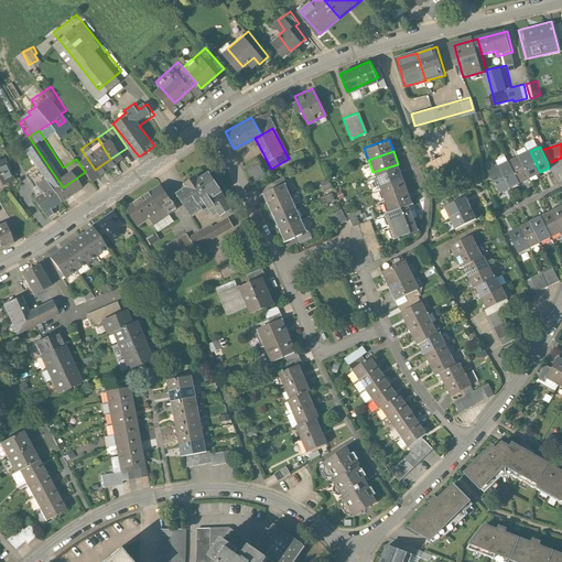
[(530,176),(540,172),(530,151),(520,157),(530,176)]
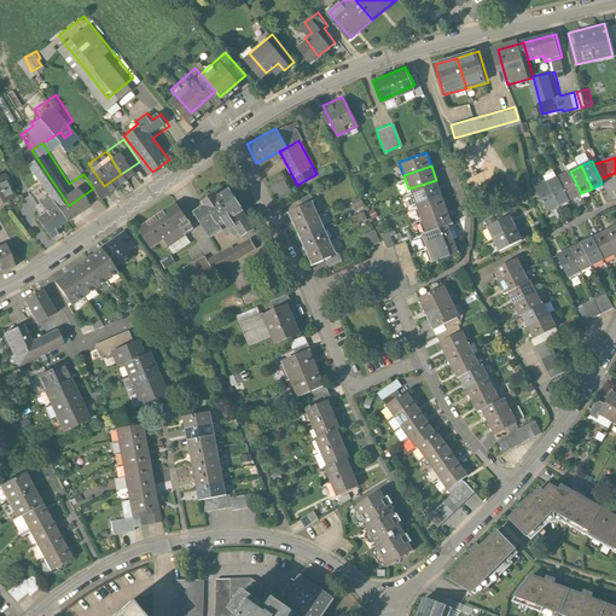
[(222,168),(208,178),(210,181),(201,187),(219,216),(234,207),(242,219),(261,207),(238,169),(227,175),(222,168)]
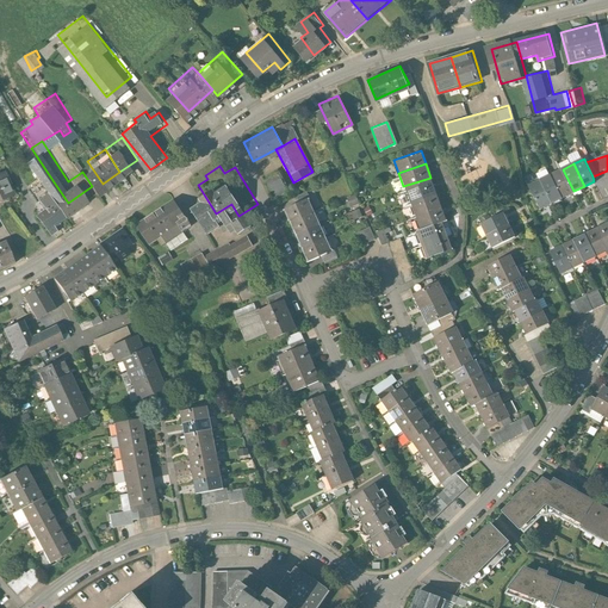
[(563,169),(552,174),(563,196),(574,191),(563,169)]
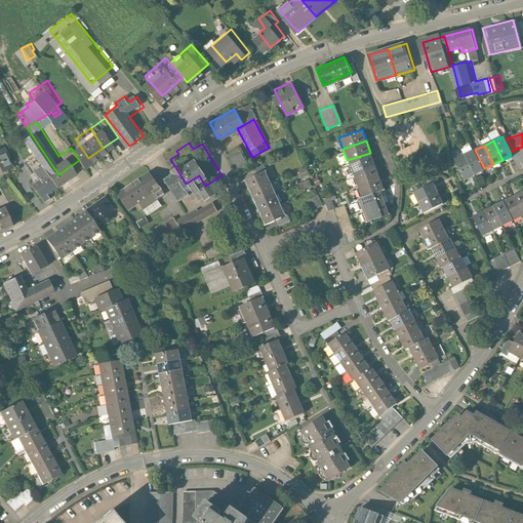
[(0,149),(0,169),(13,165),(7,147),(0,149)]
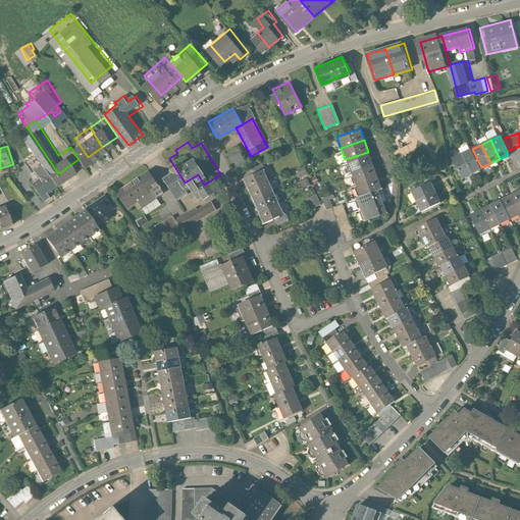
[(472,172),(481,167),(472,149),(463,153),(472,172)]
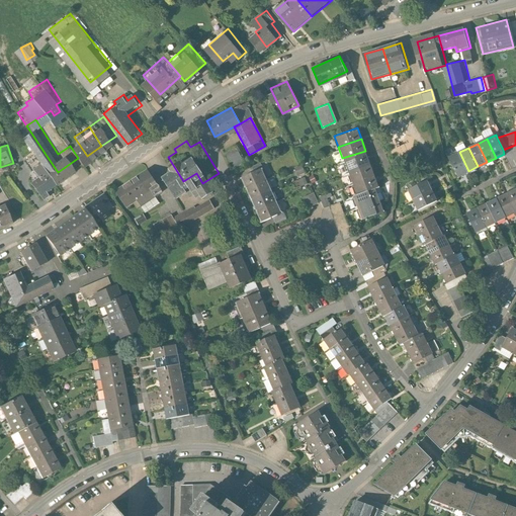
[(342,158),(346,170),(369,162),(365,151),(342,158)]
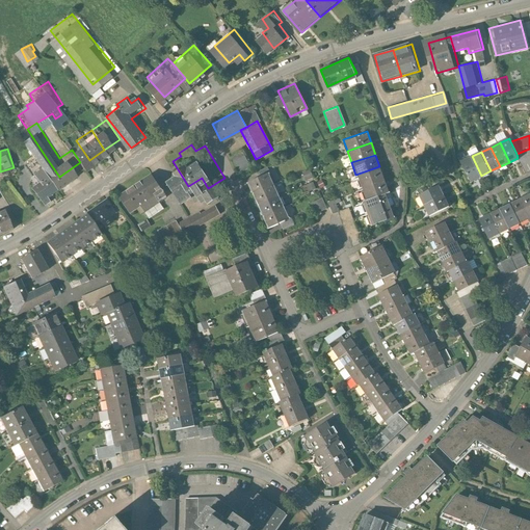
[(472,180),(481,176),(472,156),(462,161),(472,180)]
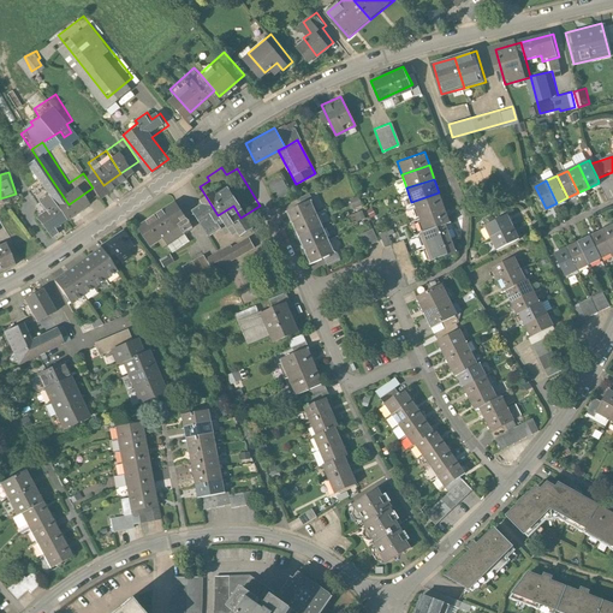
[(41,204),(53,222),(59,219),(55,213),(69,204),(53,182),(40,190),(47,201),(41,204)]
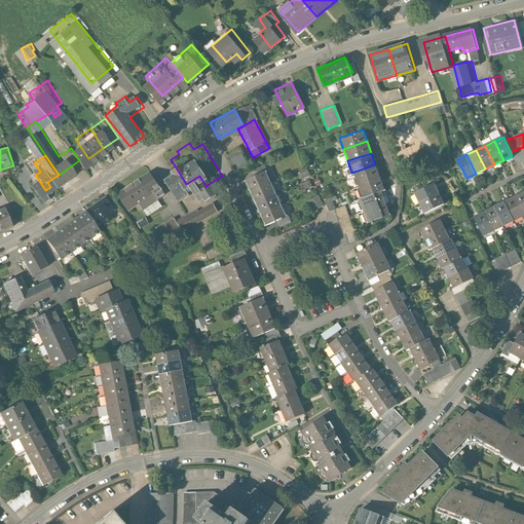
[(156,156),(122,179),(134,194),(143,188),(150,198),(166,186),(161,179),(169,175),(156,156)]
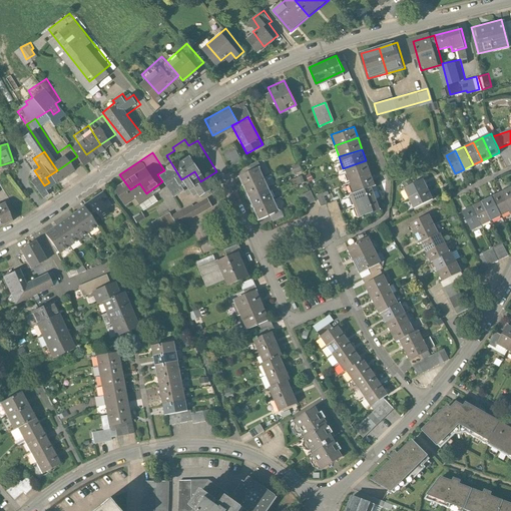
[(343,168),(347,179),(370,171),(366,160),(343,168)]
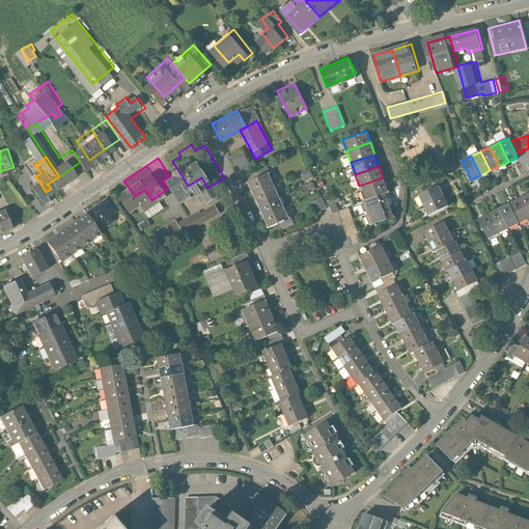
[(245,181),(250,192),(271,182),(266,170),(245,181)]
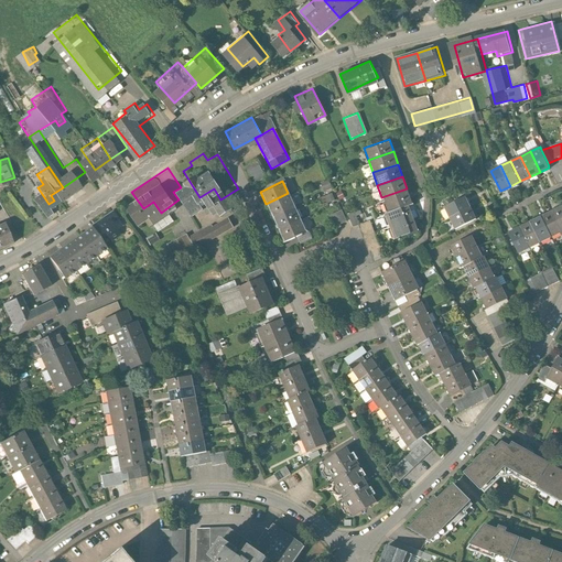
[(411,201),(407,188),(381,197),(386,209),(408,203),(411,201)]
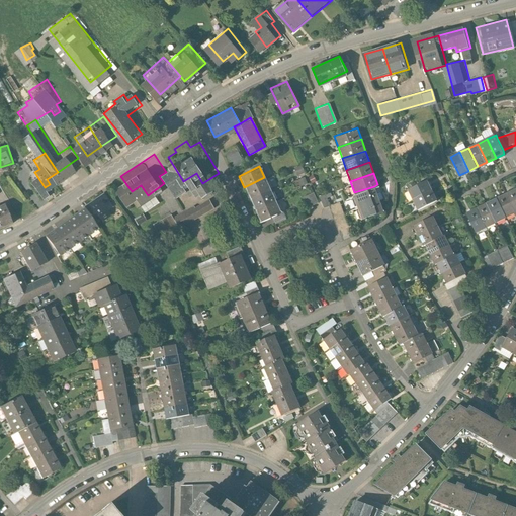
[(270,188),(264,177),(244,187),(249,198),(270,188)]
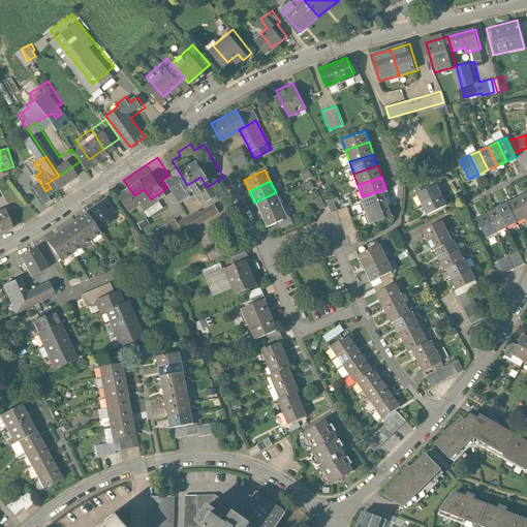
[(416,193),(421,204),(439,195),(434,185),(416,193)]
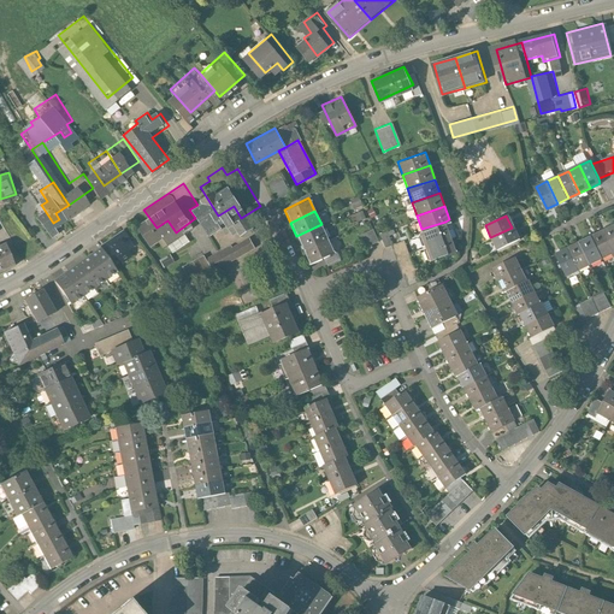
[(125,220),(108,231),(123,253),(140,241),(125,220)]
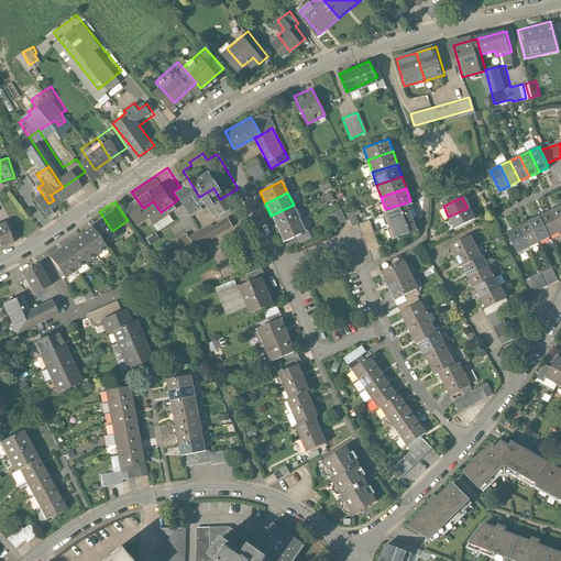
[(391,223),(411,216),(407,202),(385,209),(391,223)]
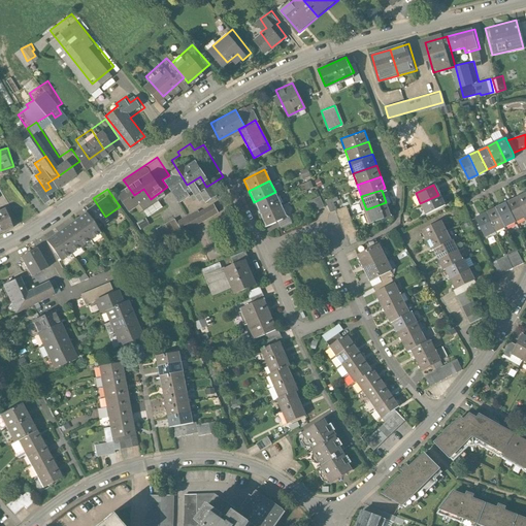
[(281,203),(275,192),(254,202),(259,214),(281,203)]
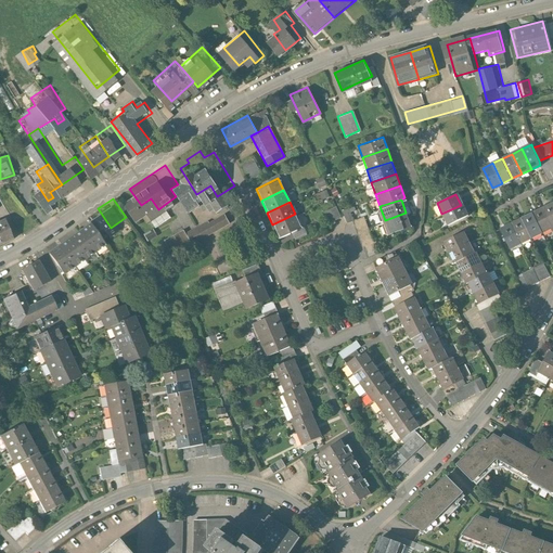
[(465,216),(461,205),(441,214),(447,224),(465,216)]
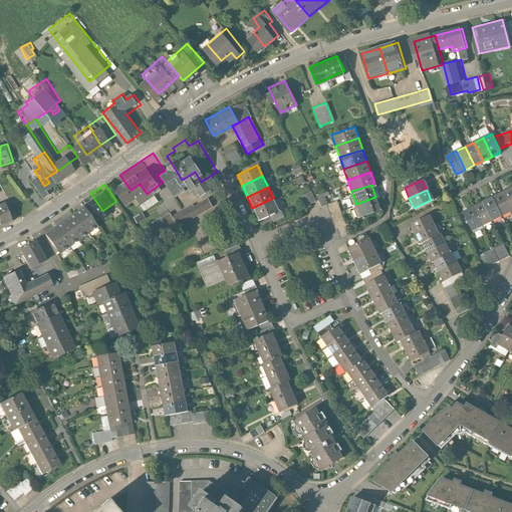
[(310,192),(297,198),(302,208),(315,203),(313,198),(310,192)]
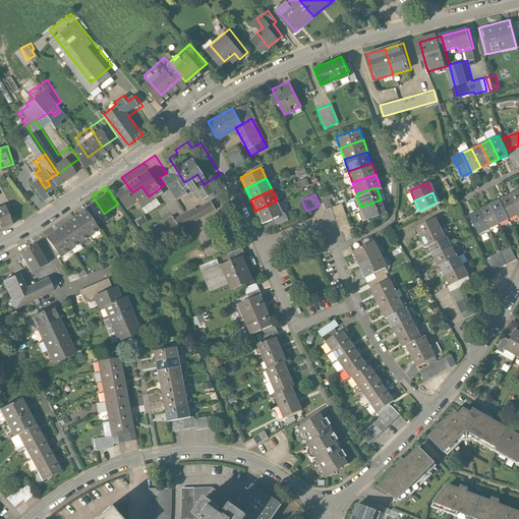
[(511,194),(501,198),(509,216),(518,212),(518,210),(511,194)]
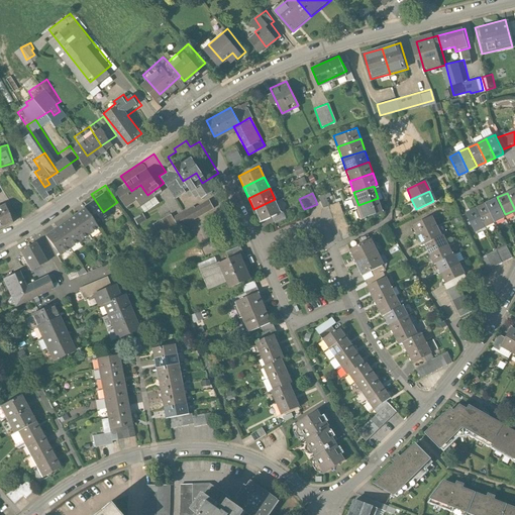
[(91,194),(81,201),(93,218),(103,212),(91,194)]
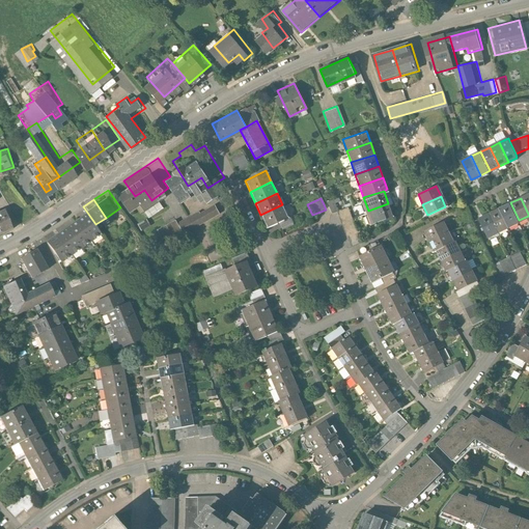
[(183,221),(181,217),(161,227),(169,243),(190,232),(189,231),(226,213),(220,201),(183,221)]
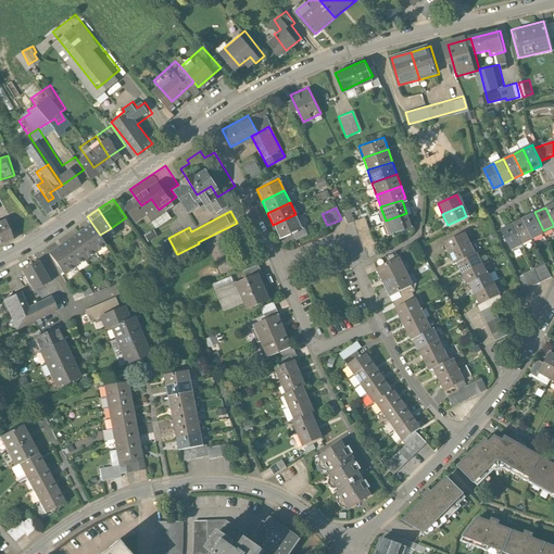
[(348,211),(339,214),(341,219),(345,228),(353,224),(348,211)]
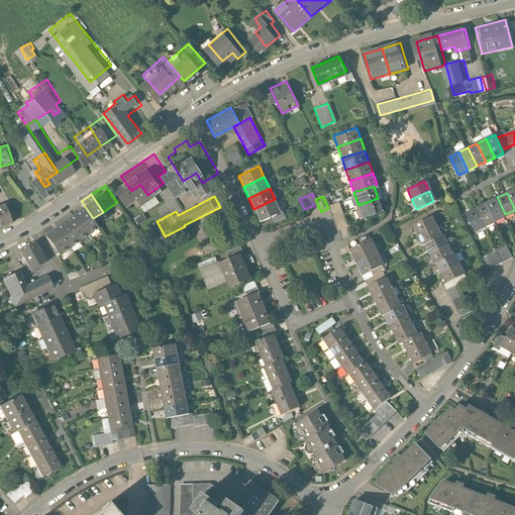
[(497,197),(487,202),(495,219),(505,214),(497,197)]
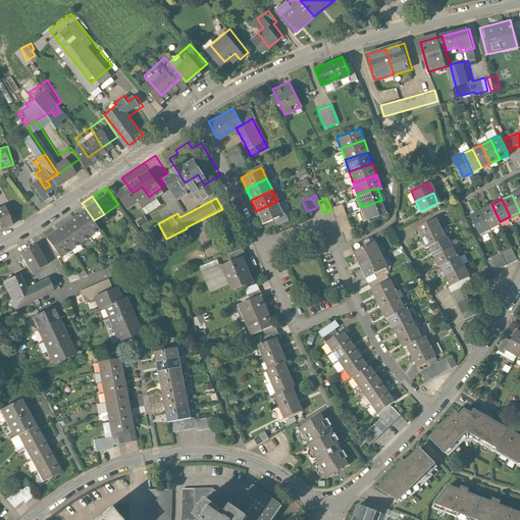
[(381,200),(362,207),(366,220),(386,213),(381,200)]
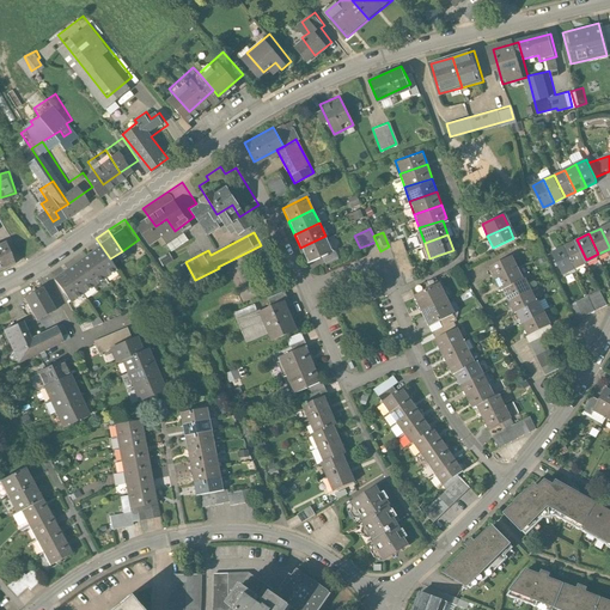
[(331,249),(325,236),(300,248),(307,261),(331,249)]
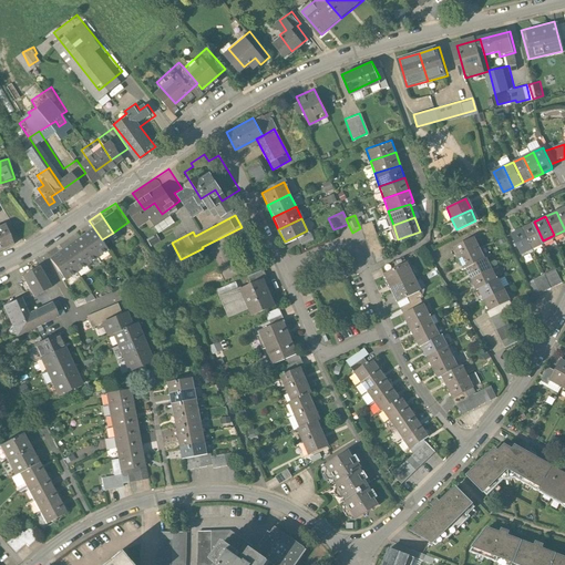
[(376,219),(365,223),(377,252),(387,247),(376,219)]
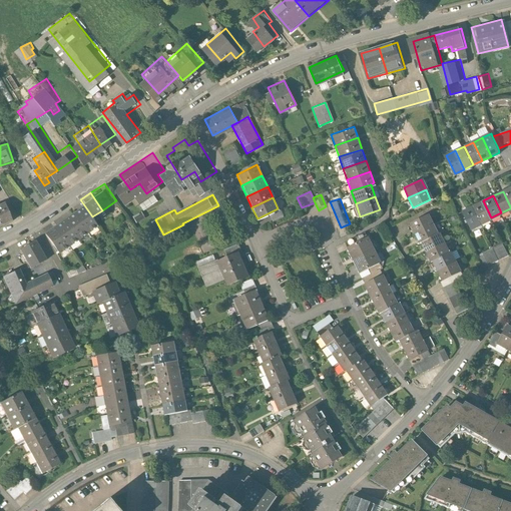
[(92,216),(80,199),(70,205),(82,222),(92,216)]
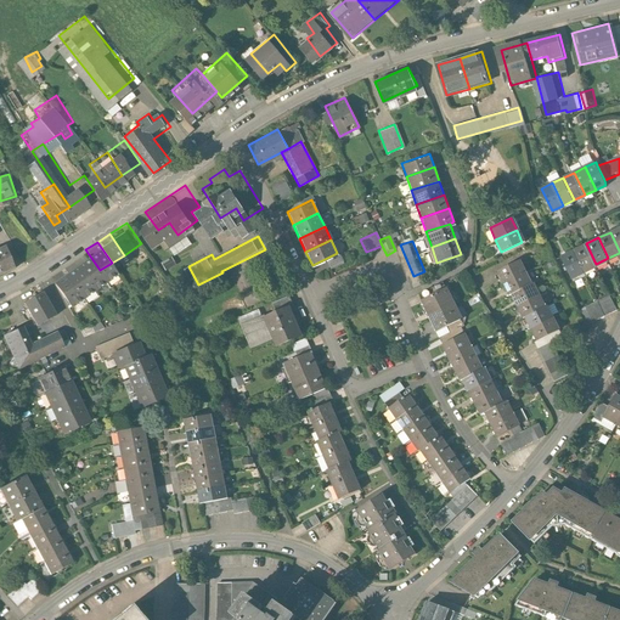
[(586,243),(574,249),(584,270),(596,264),(586,243)]
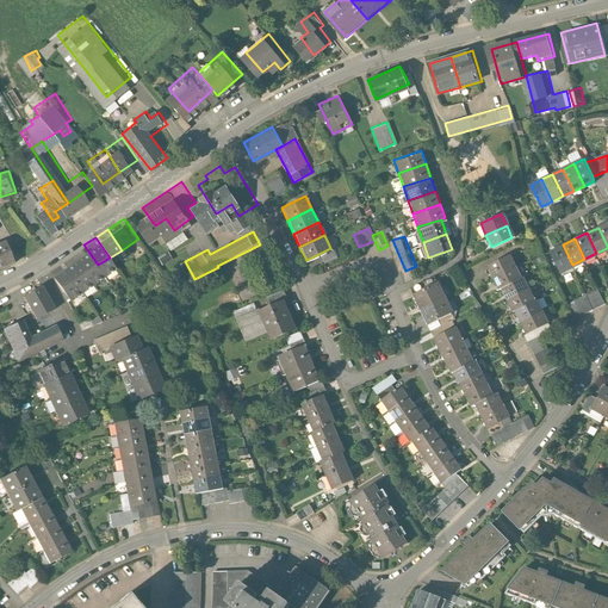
[(0,242),(0,268),(16,264),(7,241),(0,242)]
